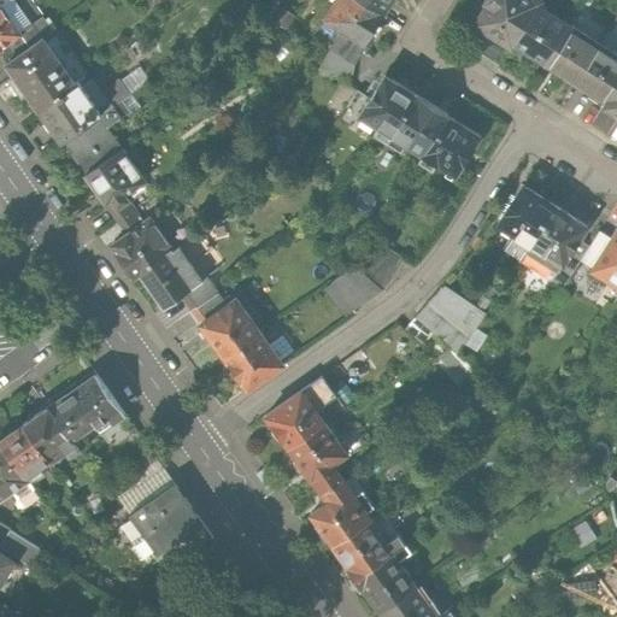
[(13,0),(1,0),(0,1),(0,48),(31,27),(13,0)]
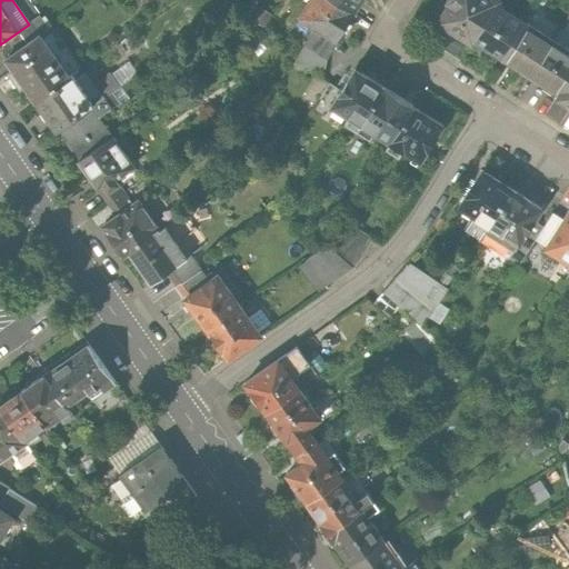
[(331,45),(349,18),(322,0),(311,0),(297,22),(313,33),(331,45)]
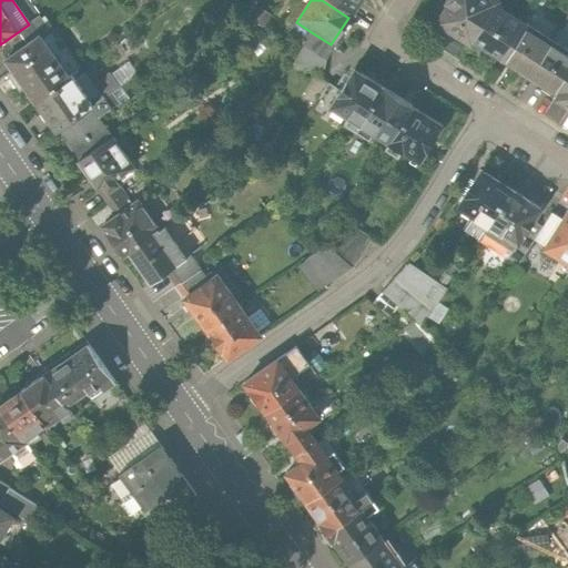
[(322,0),(348,18),(359,0),(322,0)]
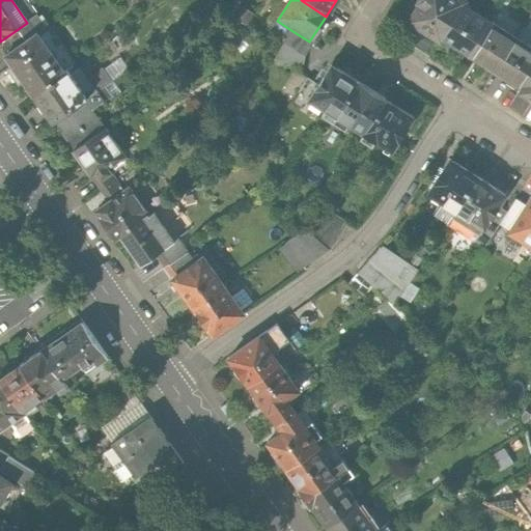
[(440,44),(442,39),(464,6),(466,2),(462,0),(417,0),(415,3),(418,5),(407,23),(440,44)]
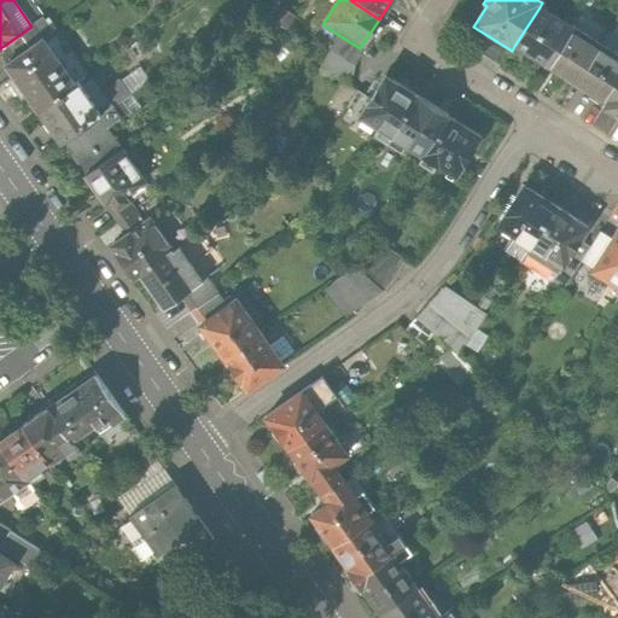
[(514,46),(551,69),(576,30),(540,7),(514,46)]
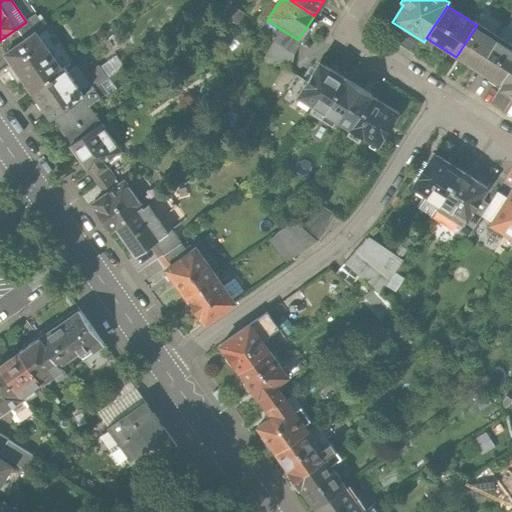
[(237,29),(244,18),(234,11),(226,22),(237,29)]
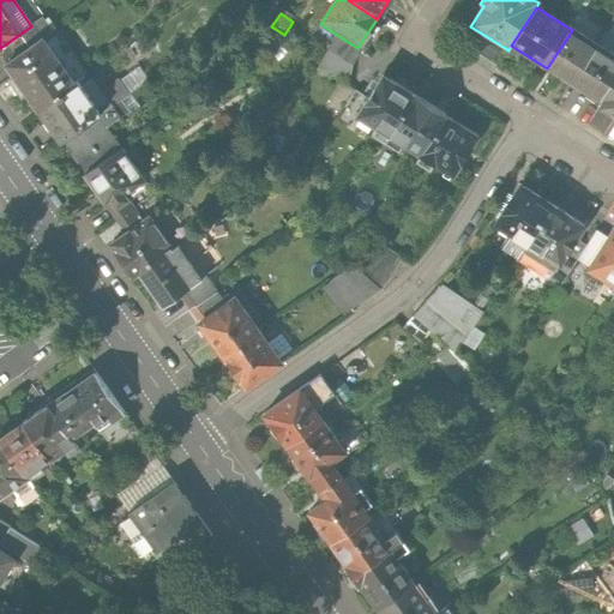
[(0,48),(0,55),(6,64),(42,38),(52,31),(43,18),(31,26),(0,48)]
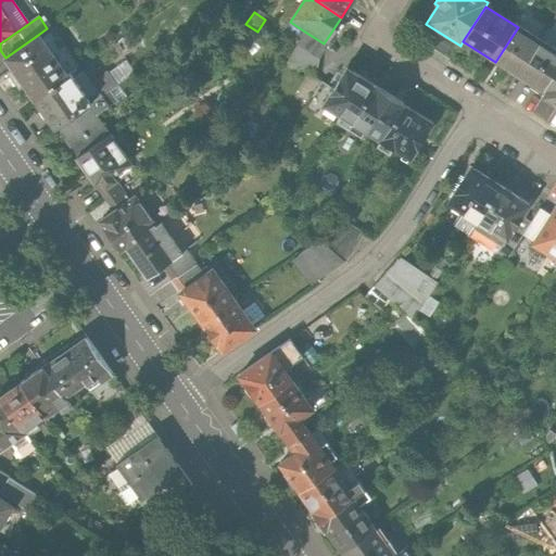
[(495,62),(520,78),(543,43),(518,27),(495,62)]
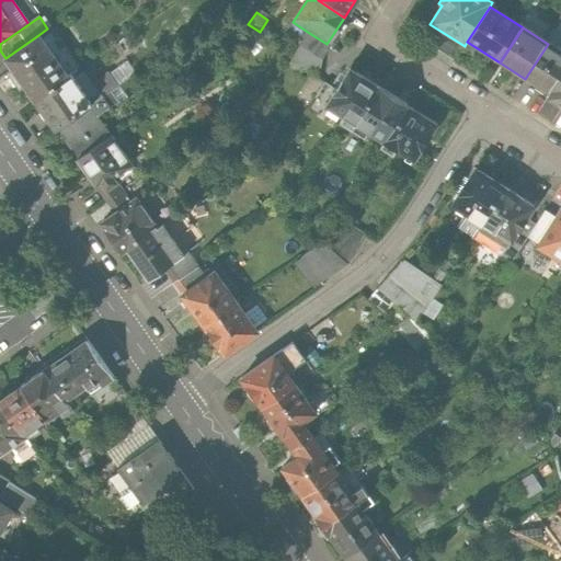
[(309,33),(296,53),(318,67),(331,47),(327,44),(309,33)]
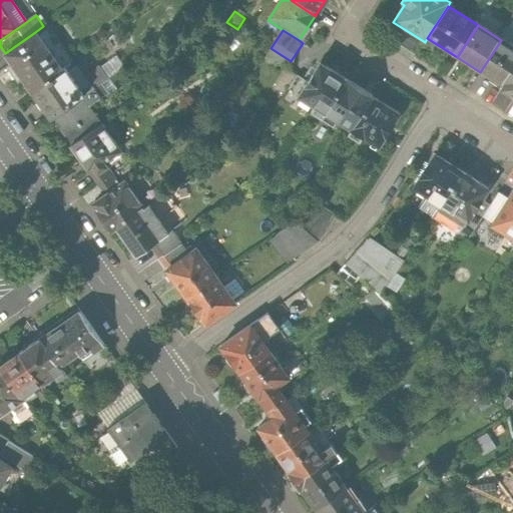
[(5,53),(32,93),(61,72),(35,32),(5,53)]
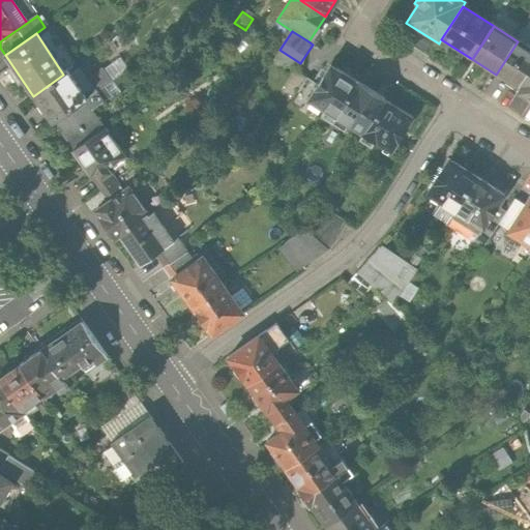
[(529,70),(529,49),(518,41),(496,75),(519,89),(529,70)]
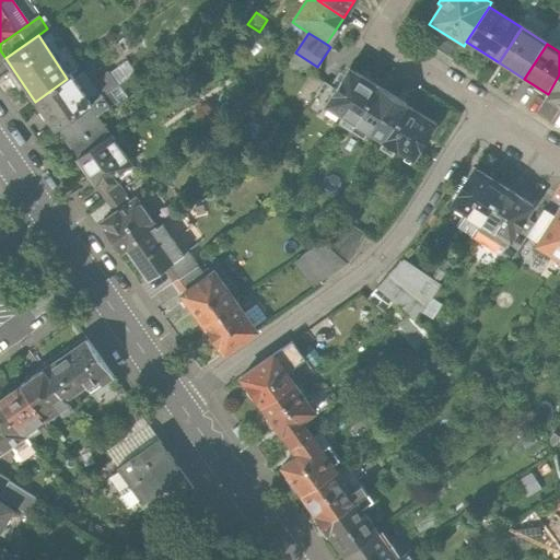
[(155,56),(151,49),(146,54),(150,60),(155,56)]
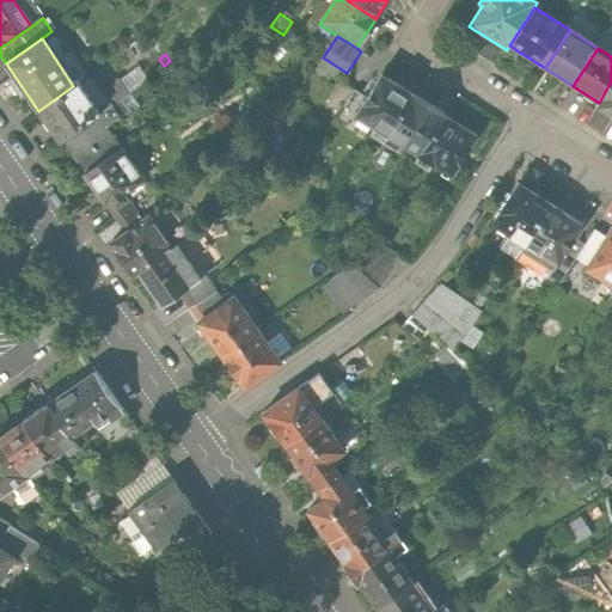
[(357,118),(387,138),(414,97),(383,78),(357,118)]
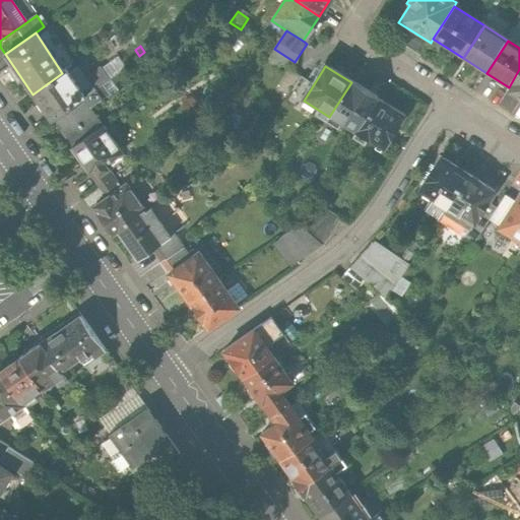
[(519,69),(509,87),(511,88),(508,93),(519,101),(519,69)]
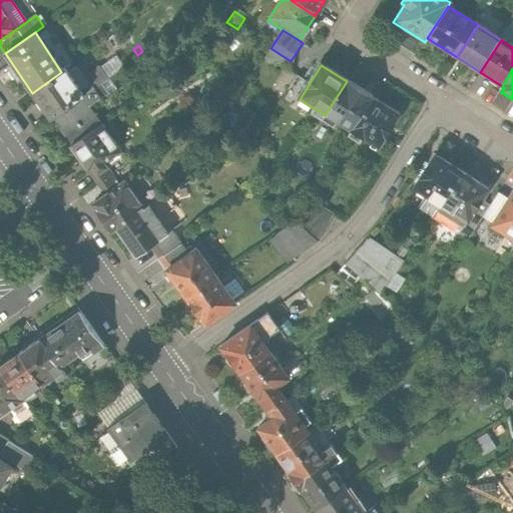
[(196,78),(191,70),(182,76),(188,84),(196,78)]
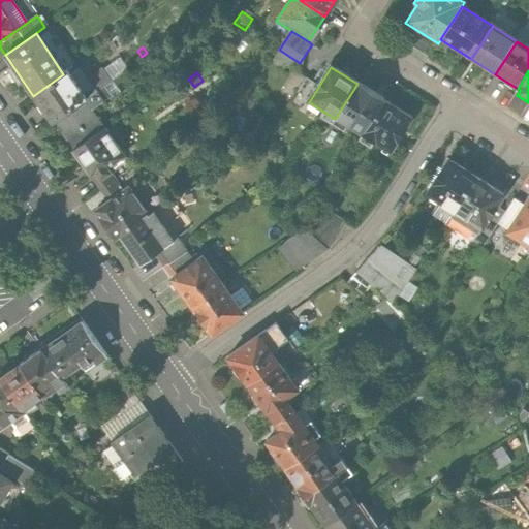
[(64,73),(63,74),(33,96),(54,125),(85,102),(64,73)]
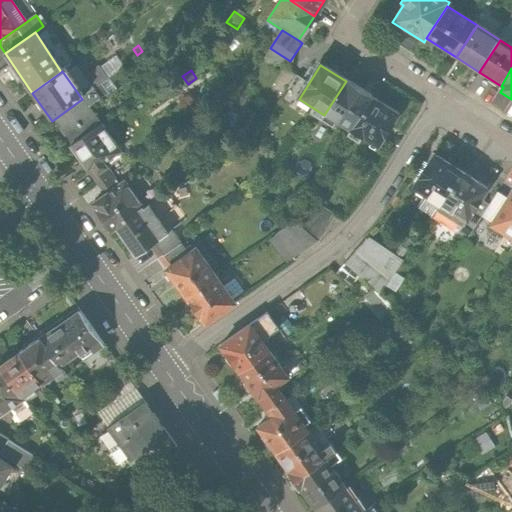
[(324,115),(350,131),(372,98),(346,81),(324,115)]
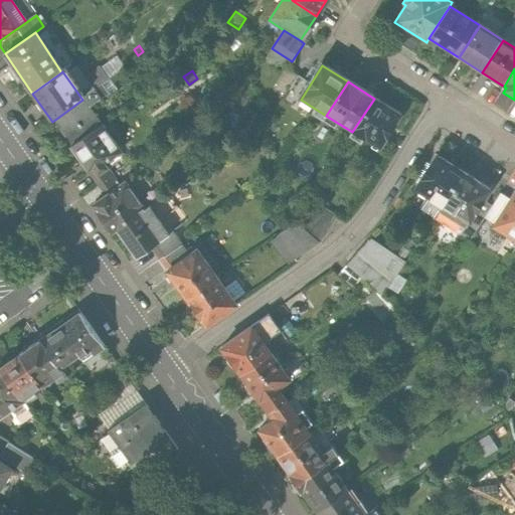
[(94,92),(82,100),(52,122),(71,149),(101,128),(89,110),(101,102),(94,92)]
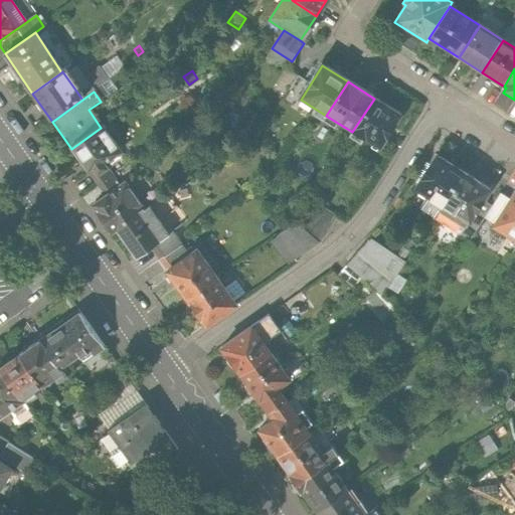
[(399,115),(374,99),(352,132),(378,149),(399,115)]
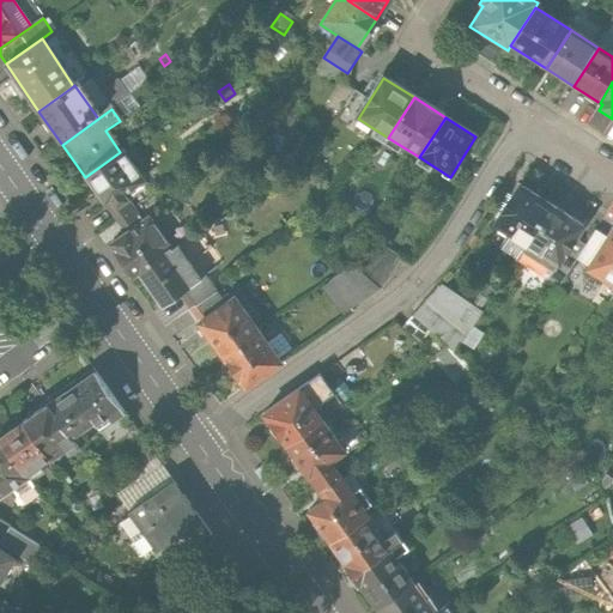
[(85,177),(116,220),(132,208),(123,199),(144,184),(120,152),(85,177)]
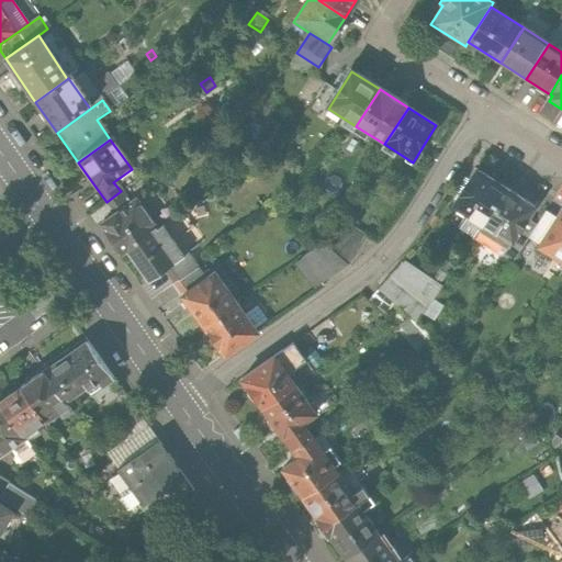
[(452,203),(481,221),(504,186),(475,167),(452,203)]
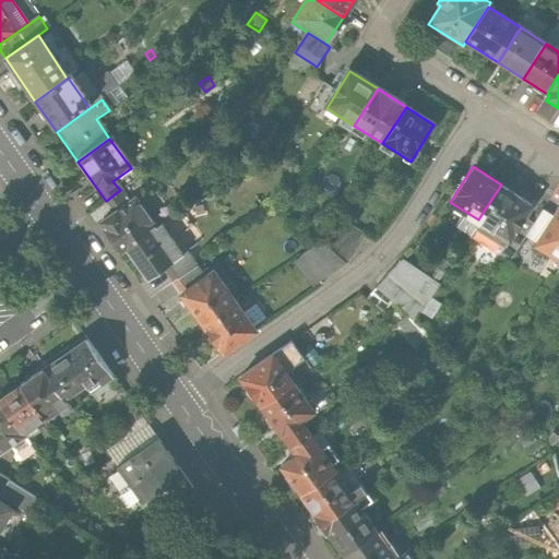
[(531,202),(501,185),(478,219),(507,238),(522,215),(531,202)]
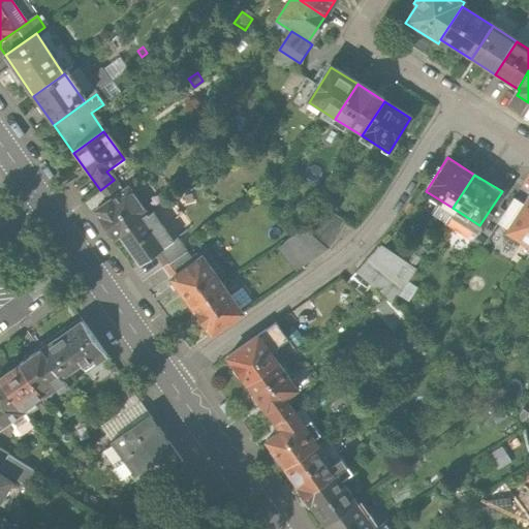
[(114,244),(119,241),(149,219),(128,190),(123,194),(114,180),(100,190),(111,205),(94,216),(114,244)]
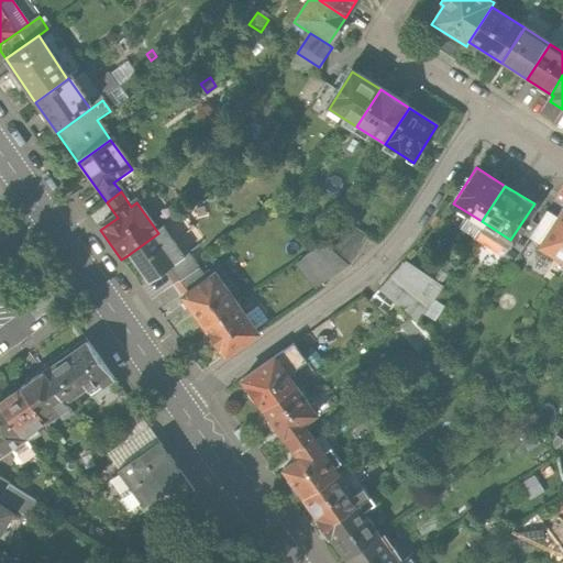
[(562,210),(540,246),(562,261),(562,210)]
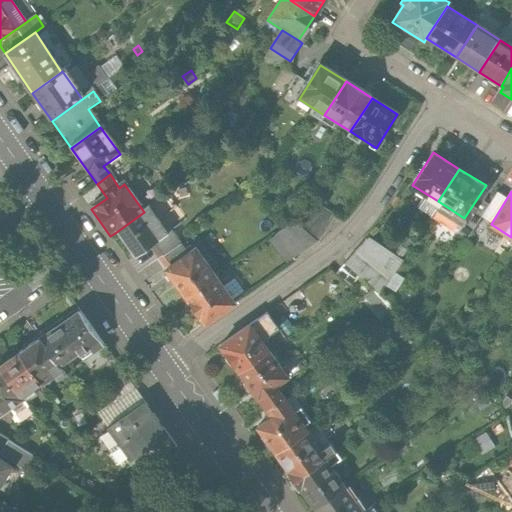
[(488,203),(478,197),(464,218),(474,224),(488,203)]
